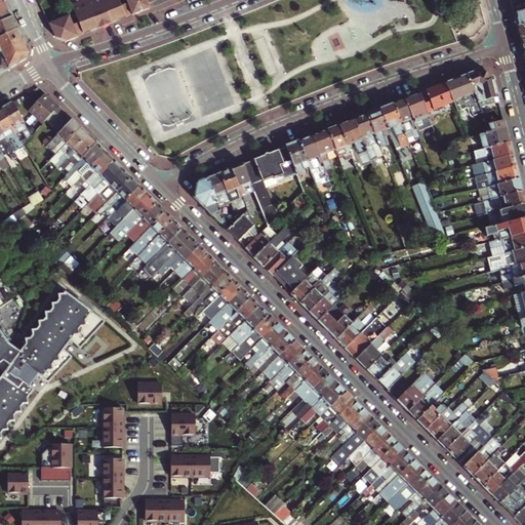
[(90,32),(97,29),(96,27),(111,21),(112,23),(119,19),(117,16),(124,13),(125,16),(126,17),(132,14),(132,15),(150,8),(148,4),(155,2),(154,0),(126,0),(128,3),(122,6),(119,0),(85,0),(72,5),(79,23),(73,26),(69,13),(48,22),(55,37),(66,42),(78,37),(77,37),(83,34),(82,31),(89,28),(90,31),(90,32)]
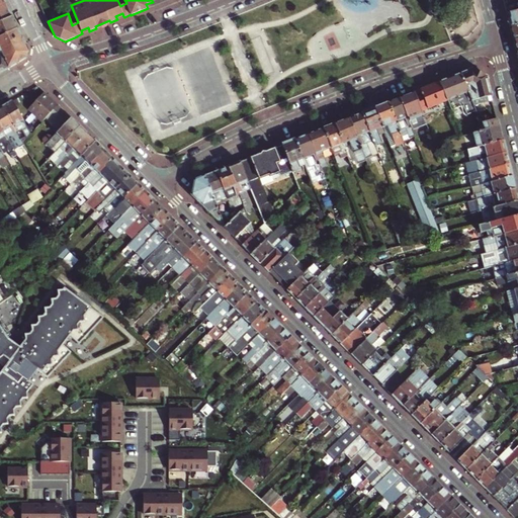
[(0,22),(12,17),(7,6),(0,9),(0,22)]
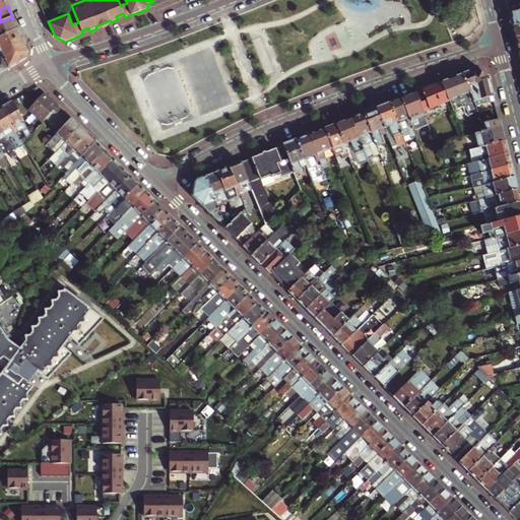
[(519,24),(519,11),(509,14),(512,26),(519,24)]
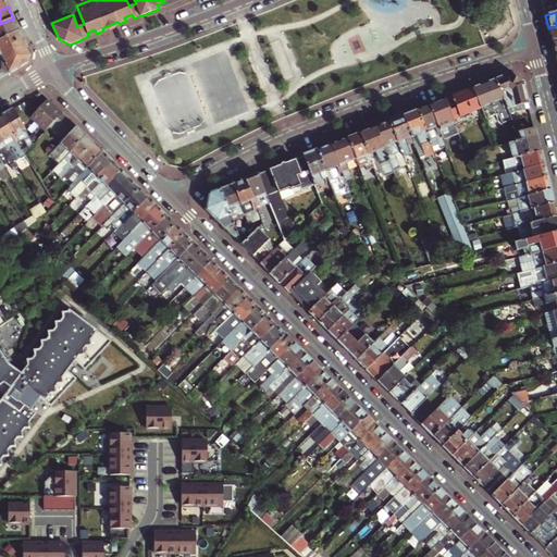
[(0,40),(20,32),(13,19),(0,24),(0,40)]
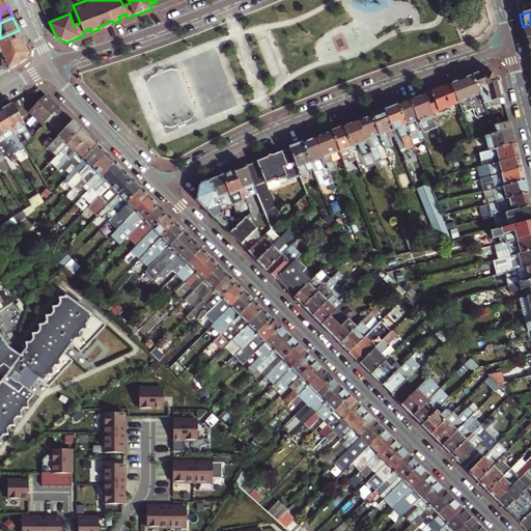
[(7,71),(27,59),(29,52),(19,30),(0,38),(0,61),(2,60),(7,71)]
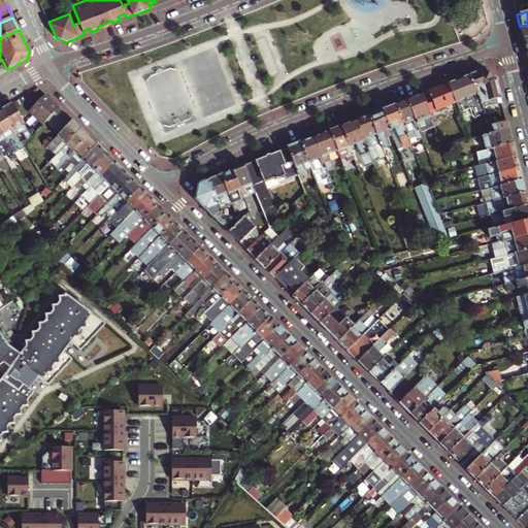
[(482,104),(501,98),(495,76),(482,70),(469,75),(482,104)]
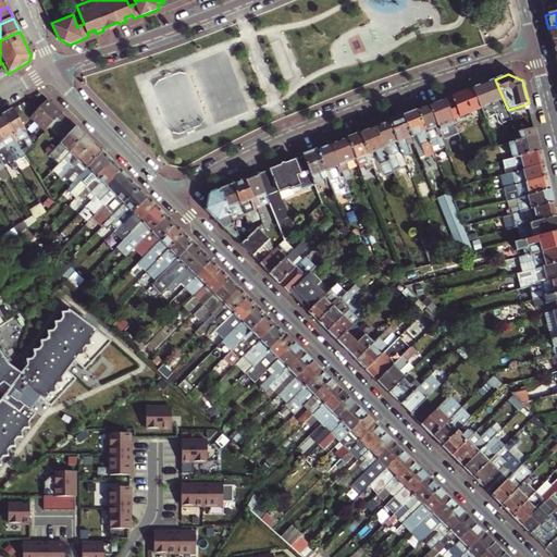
[(510,115),(508,110),(495,79),(473,88),(481,109),(485,119),(498,113),(502,123),(512,120),(510,115)]
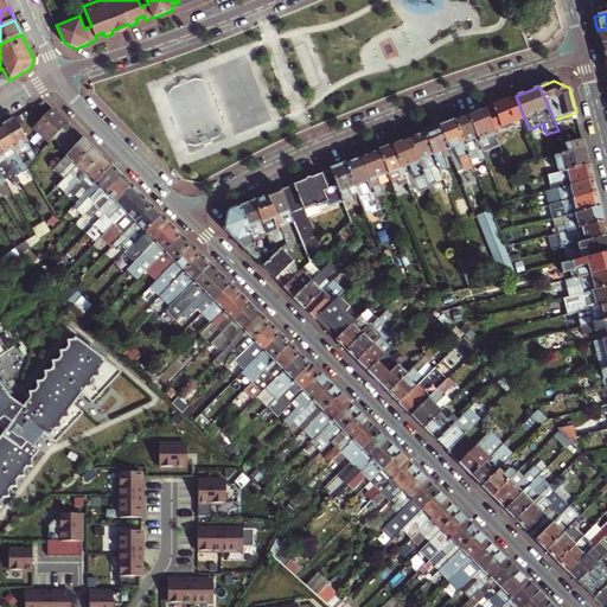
[(493,131),(524,119),(516,96),(485,109),(493,131)]
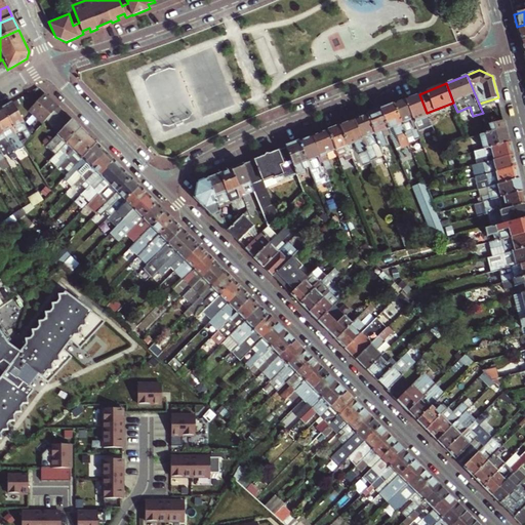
[(430,120),(427,113),(419,94),(405,101),(420,138),(421,143),(432,138),(426,122),(430,120)]
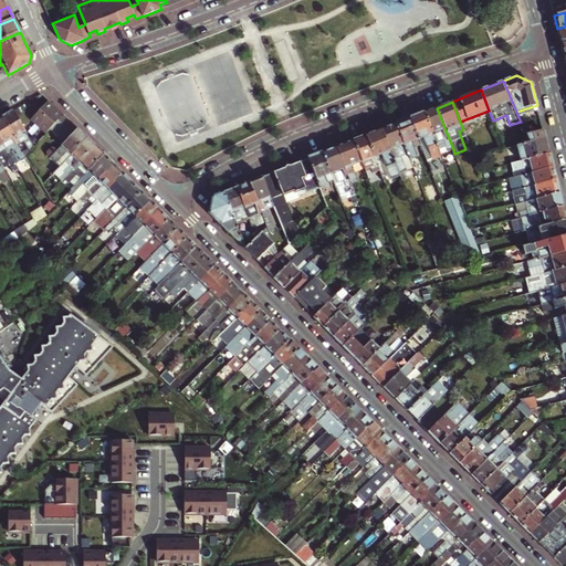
[(51,129),(63,116),(50,103),(32,121),(46,134),(51,129)]
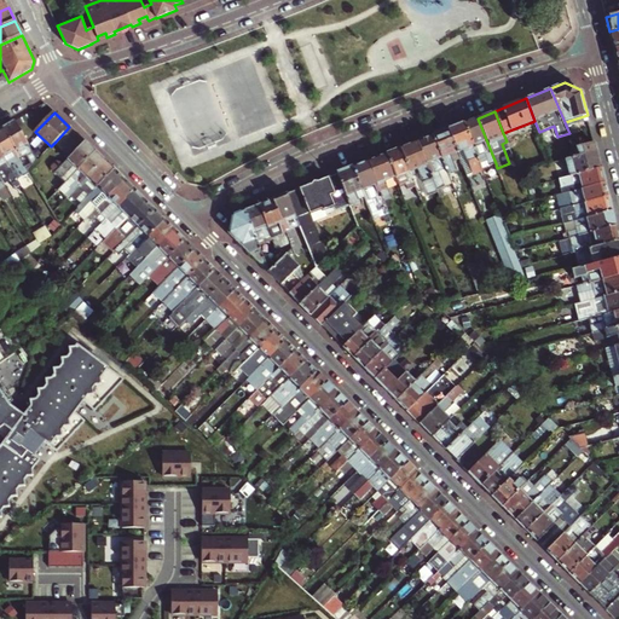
[(565,122),(567,128),(589,121),(588,115),(565,122)]
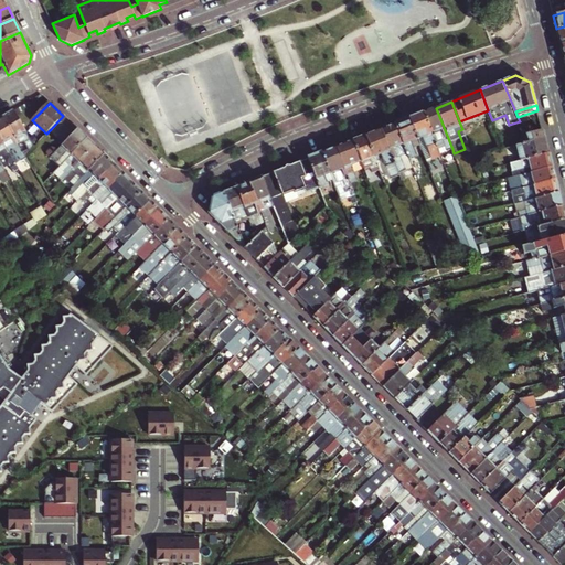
[(446,151),(452,149),(436,108),(423,113),(437,149),(444,147),(446,151)]
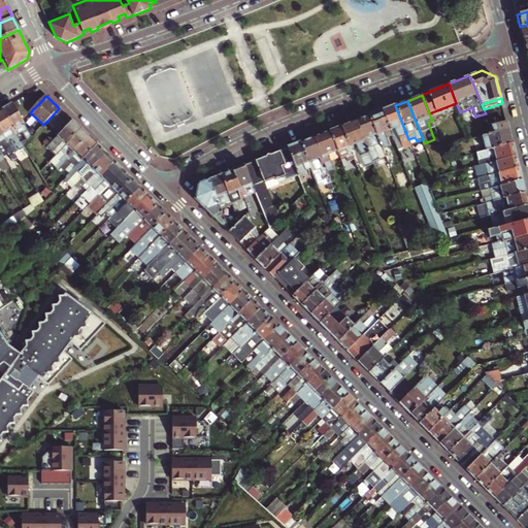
[(28,140),(32,136),(12,103),(2,110),(21,141),(27,138),(28,140)]
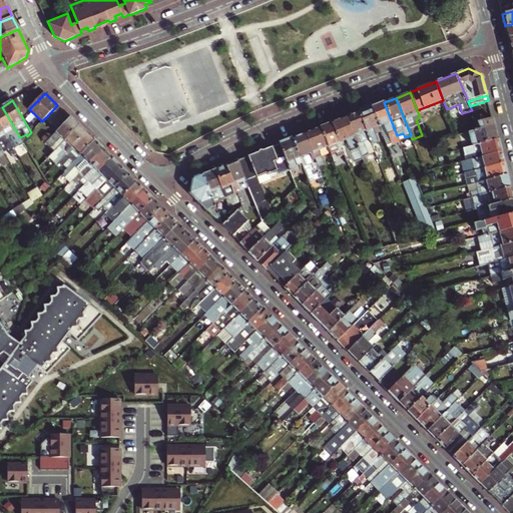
[(403,151),(397,135),(384,102),(371,107),(379,127),(384,125),(392,145),(395,154),(403,151)]
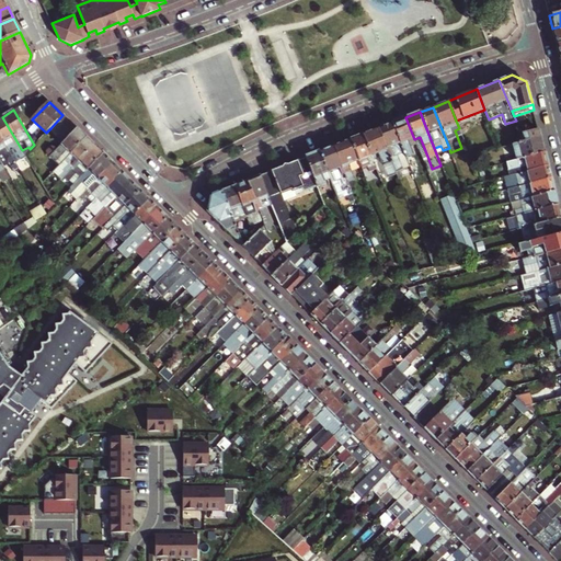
[(65,160),(87,138),(63,115),(50,128),(61,139),(54,147),(50,147),(47,150),(48,153),(60,165),(65,160)]
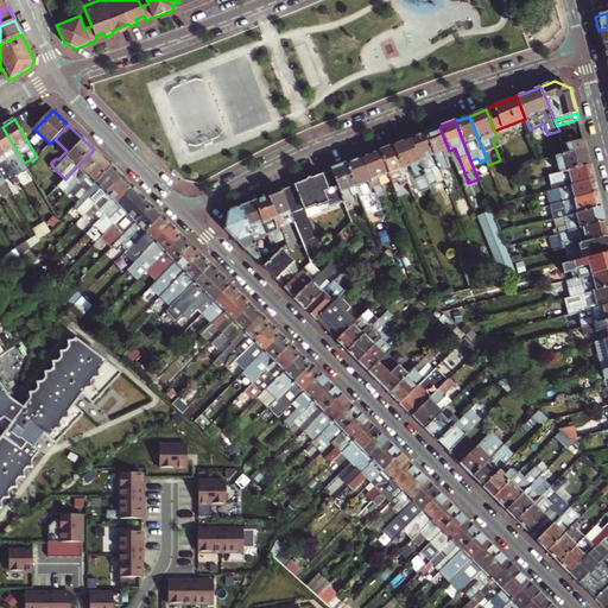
[(27,168),(24,163),(2,127),(0,127),(0,147),(17,176),(24,172),(31,184),(36,181),(27,168)]
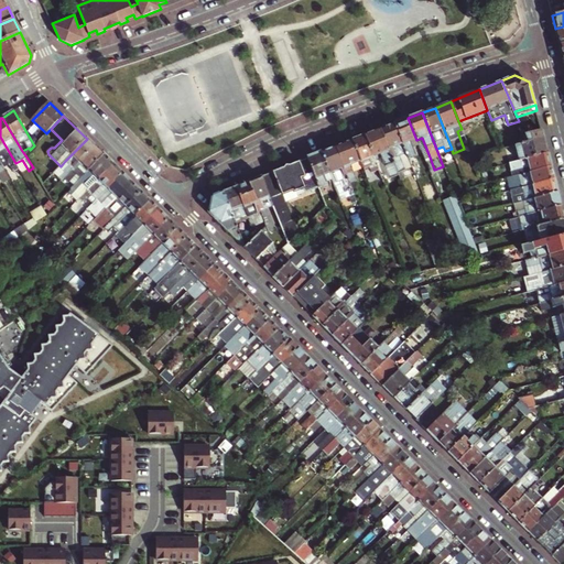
[(419,145),(416,140),(408,118),(394,123),(407,154),(413,172),(421,169),(412,148),(419,145)]
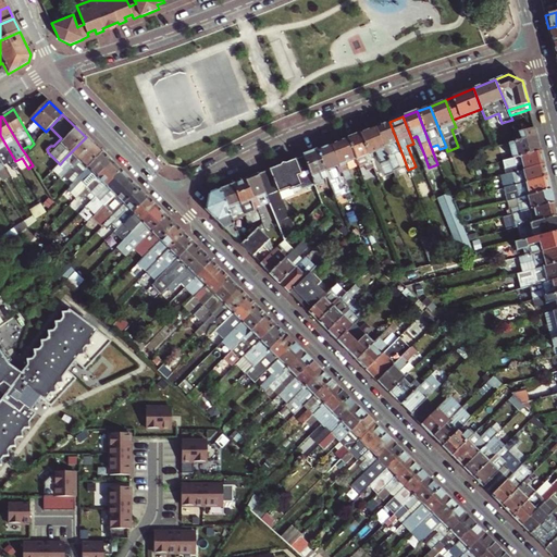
[(395,155),(401,152),(390,122),(375,127),(393,174),(395,178),(399,176),(396,170),(400,169),(395,155)]
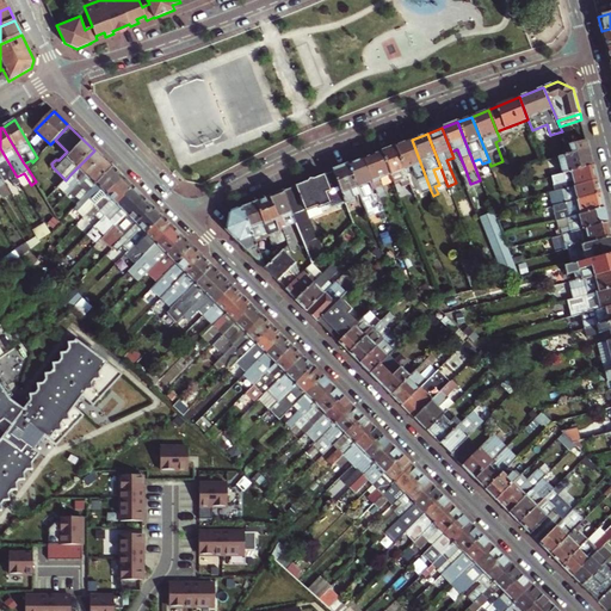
[(421,195),(431,191),(412,140),(395,147),(405,173),(412,171),(414,177),(421,195)]
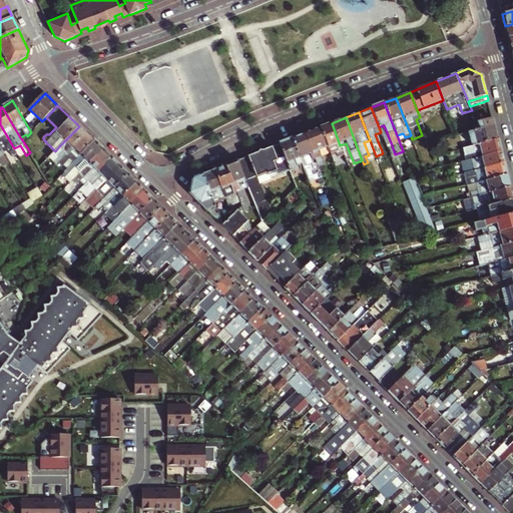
[(422,135),(427,133),(420,117),(416,119),(422,135)]
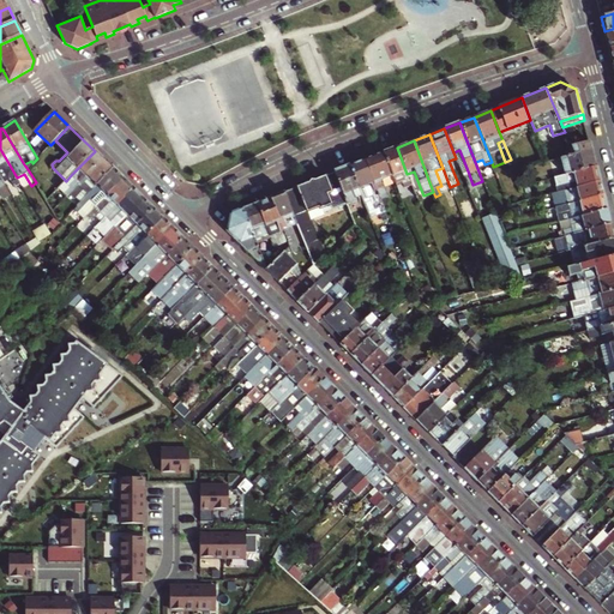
[(575,155),(591,150),(589,142),(571,146),(575,155)]
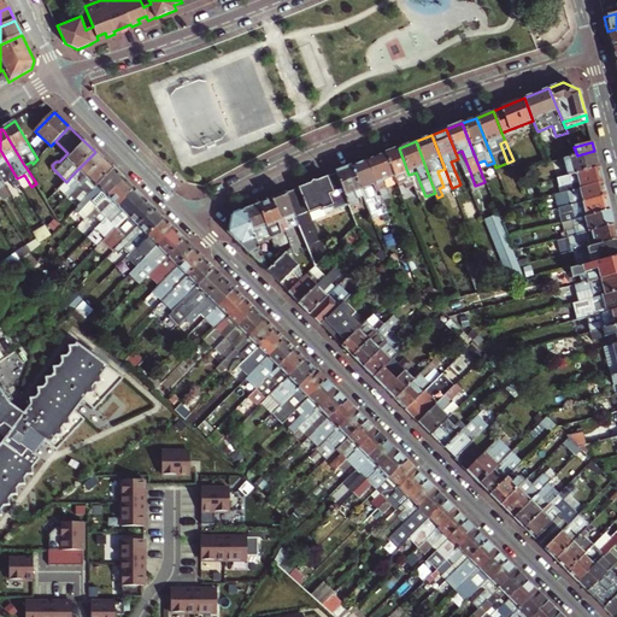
[(411,181),(409,175),(399,148),(385,154),(394,176),(397,183),(399,188),(412,182),(411,181)]
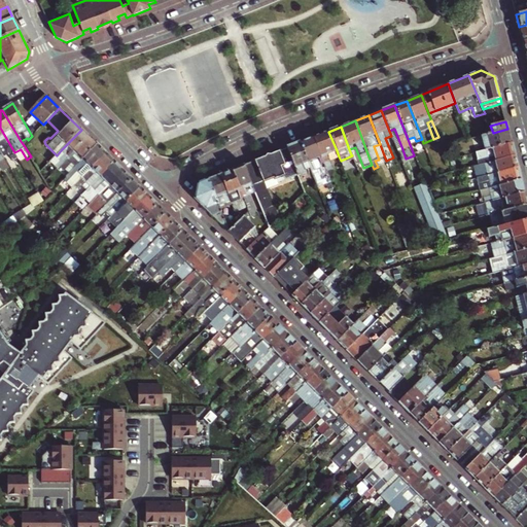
[(18,157),(14,152),(0,128),(0,151),(3,156),(8,153),(12,161),(18,157)]
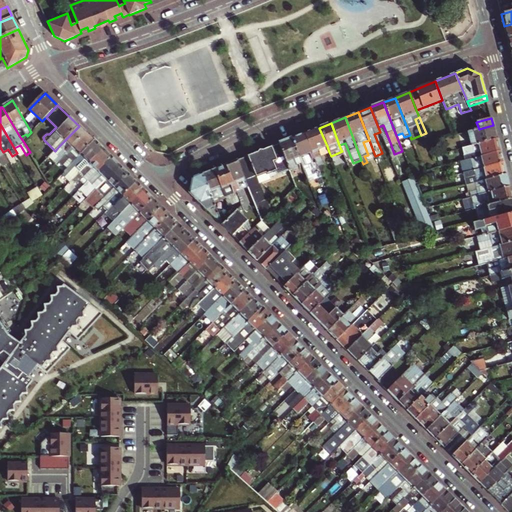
[(386,147),(391,145),(383,125),(378,127),(380,132),(386,147)]
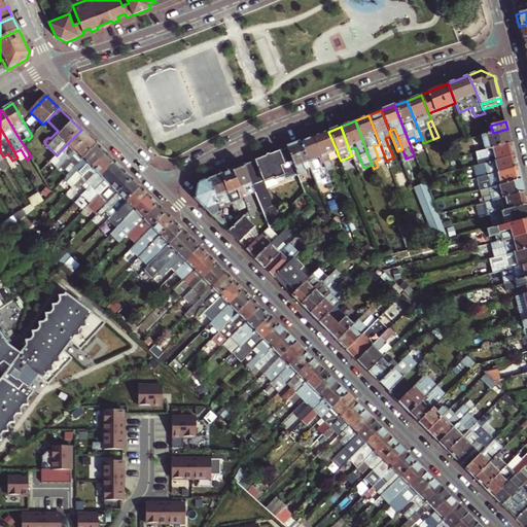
[(485,150),(512,144),(507,129),(493,133),(482,136),(485,150)]
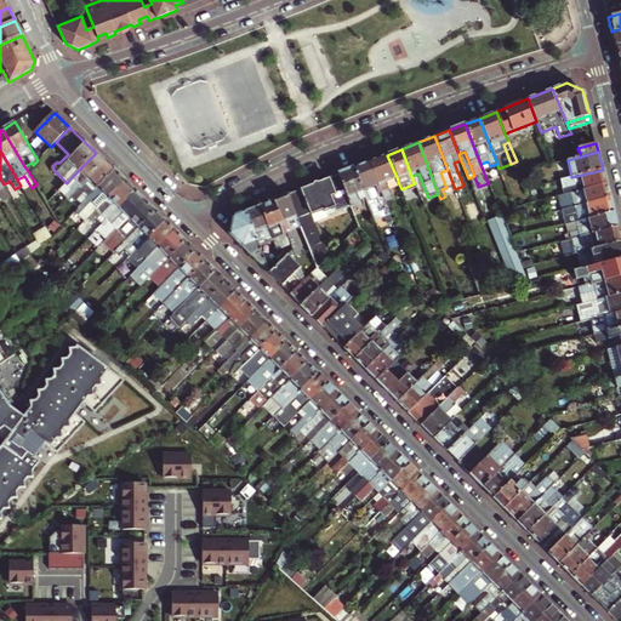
[(64,194),(68,198),(104,160),(96,153),(72,177),(77,182),(67,192),(64,194)]
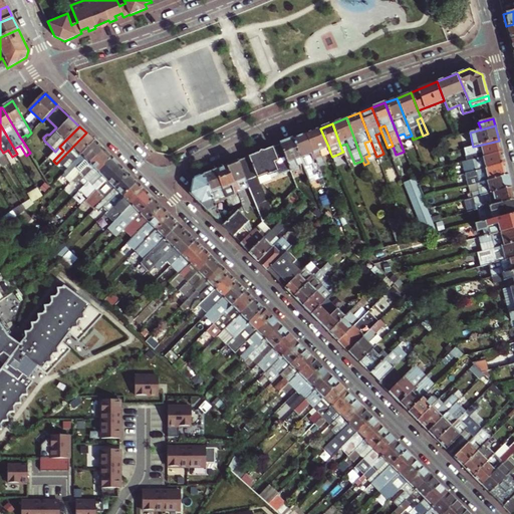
[(320,151),(328,147),(320,129),(305,135),(318,167),(324,165),(322,160),(320,157),(319,154),(320,151)]
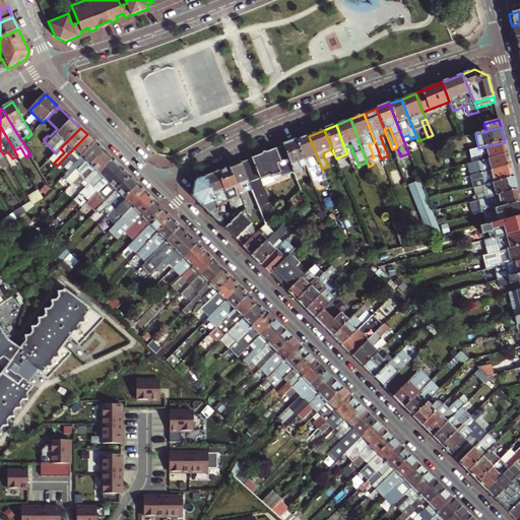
[(71,161),(74,165),(95,142),(87,134),(57,166),(62,171),(71,161)]
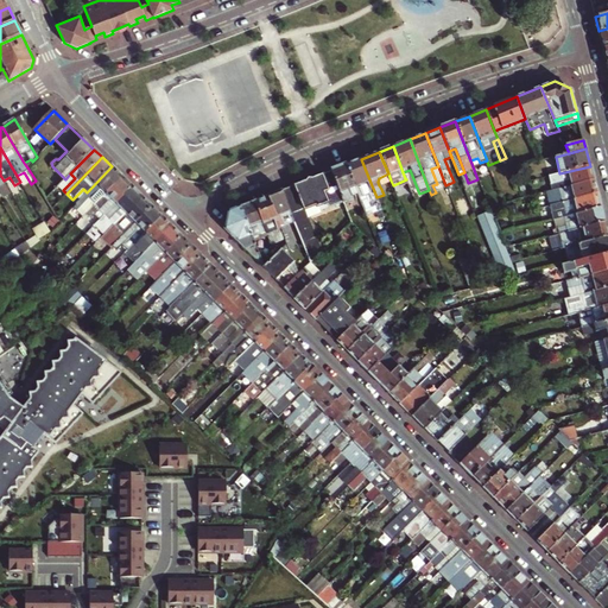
[(477,179),(492,173),(488,165),(487,160),(480,163),(477,158),(470,160),(477,179)]
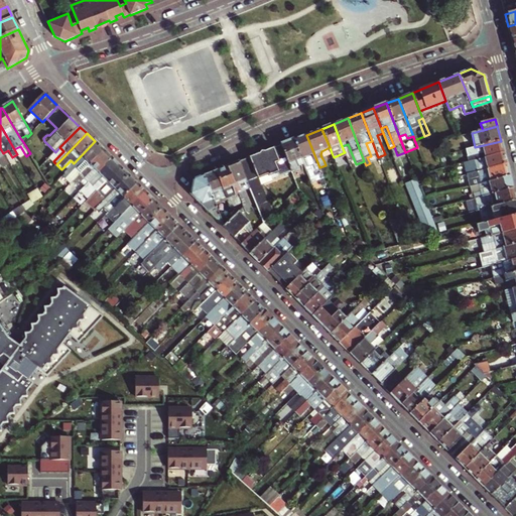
[(326,183),(319,167),(306,135),(293,140),(303,164),(305,167),(310,165),(314,175),(318,174),(320,179),(318,179),(321,185),(326,183)]
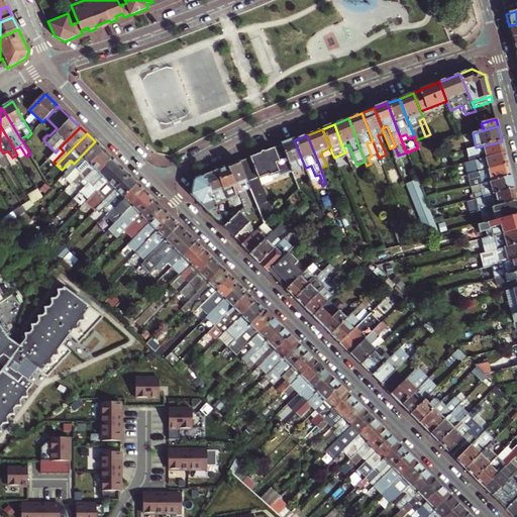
[(299,167),(304,165),(294,140),(281,145),(292,171),(292,173),(300,170),(299,167)]
